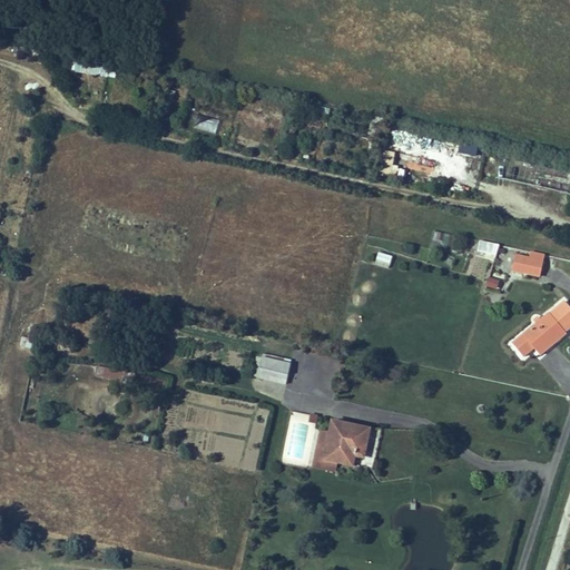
[(71,70),(115,78),(118,61),(75,53),(71,70)]
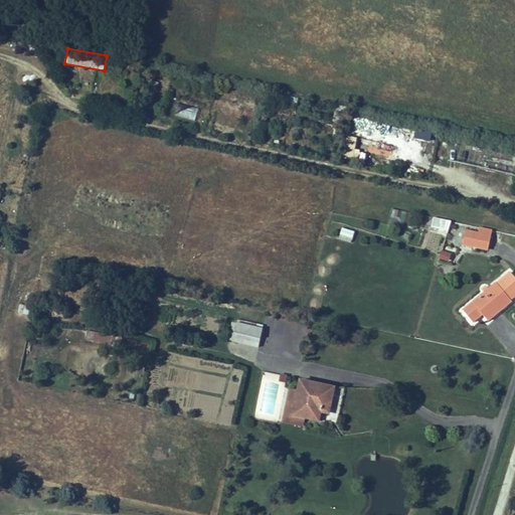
[(118,94),(117,103),(128,104),(130,96),(118,94)]
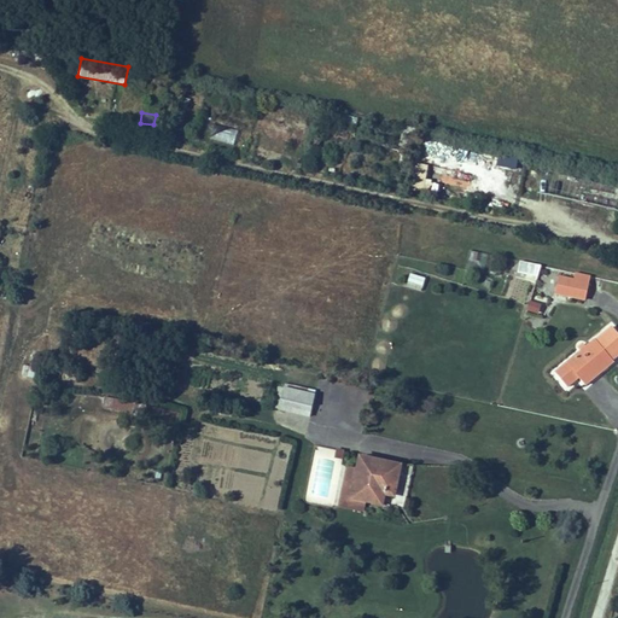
[(215,123),(210,138),(234,144),(238,129),(215,123)]
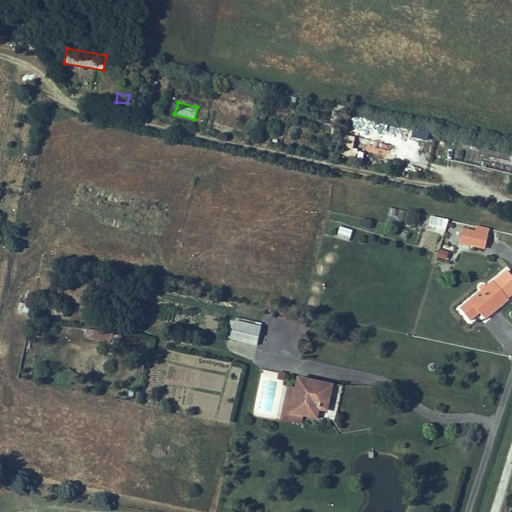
[(341,119),(342,105),(334,104),(333,118),(341,119)]
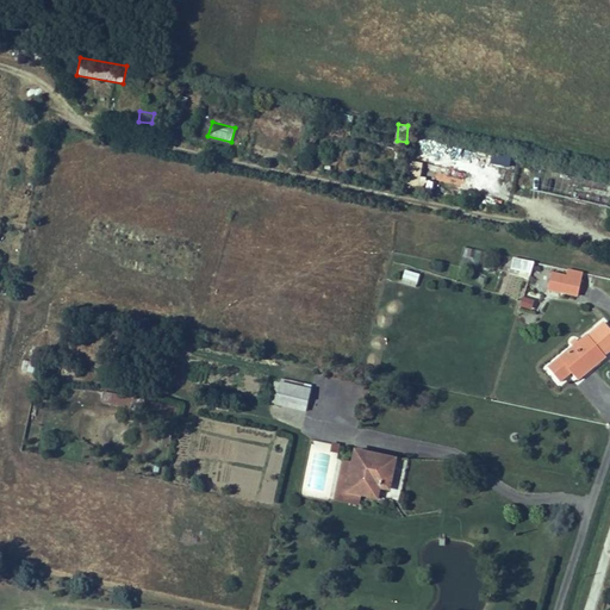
[(510,167),(512,155),(492,151),(491,163),(510,167)]
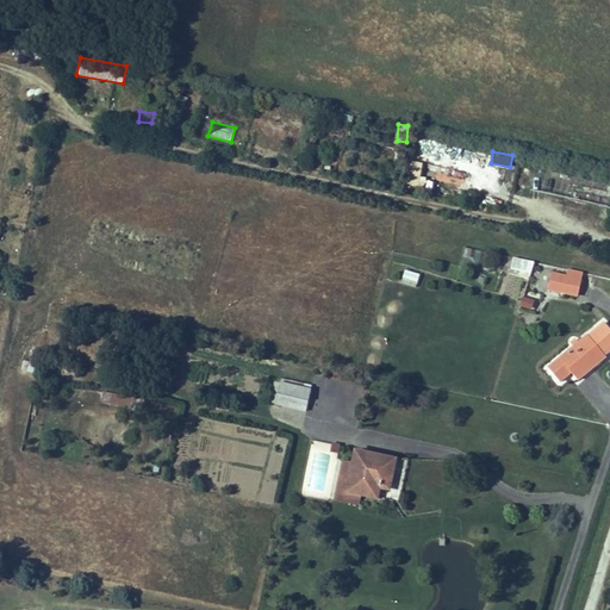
[(418,190),(423,162),(412,160),(406,187),(418,190)]
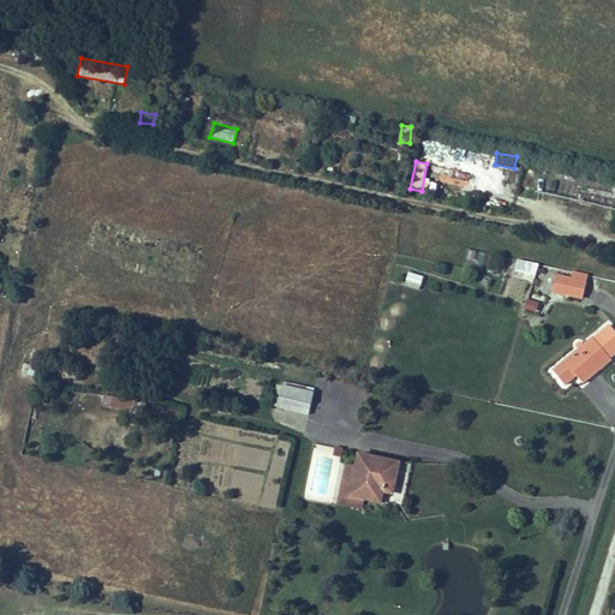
[(614,171),(609,169),(604,187),(614,189),(613,195),(614,195),(614,171)]
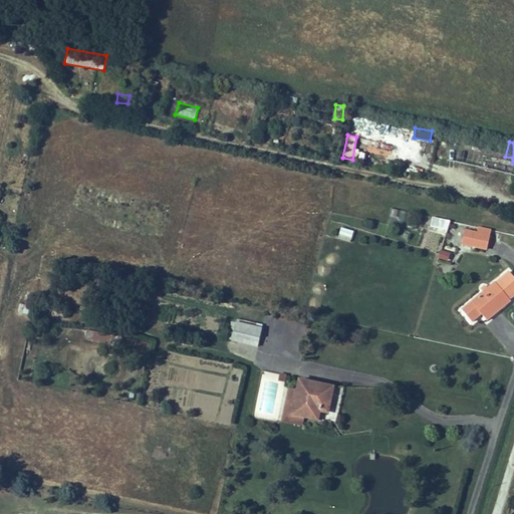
[(391,209),(391,222),(405,223),(406,210),(391,209)]
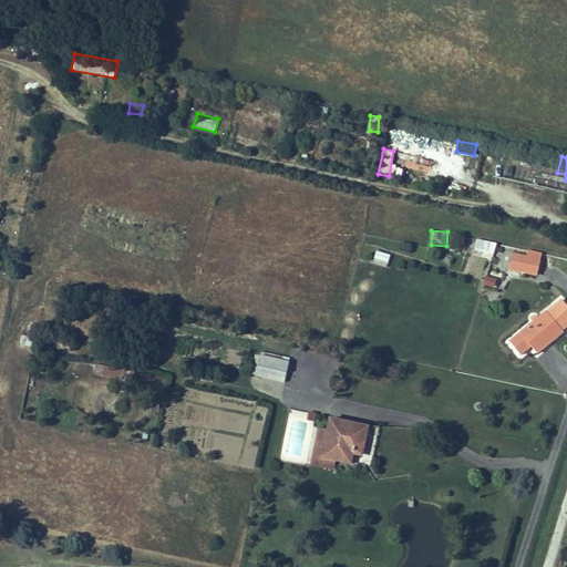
[(483,240),(481,249),(488,250),(488,255),(515,261),(516,254),(518,241),(502,238),(501,245),(483,240)]
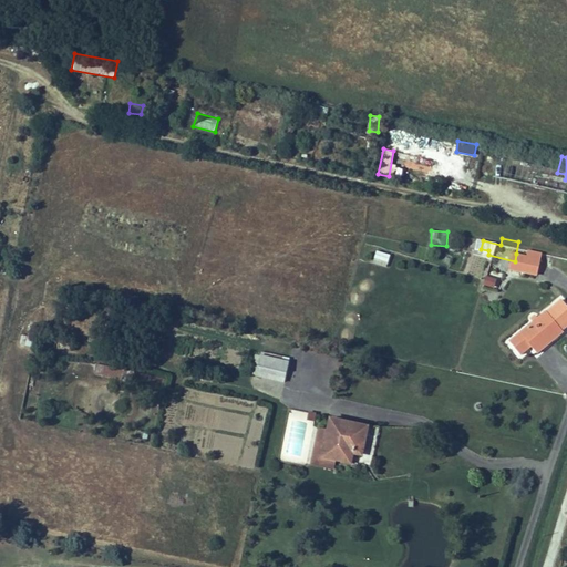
[(531,244),(518,241),(516,254),(528,256),(531,244)]
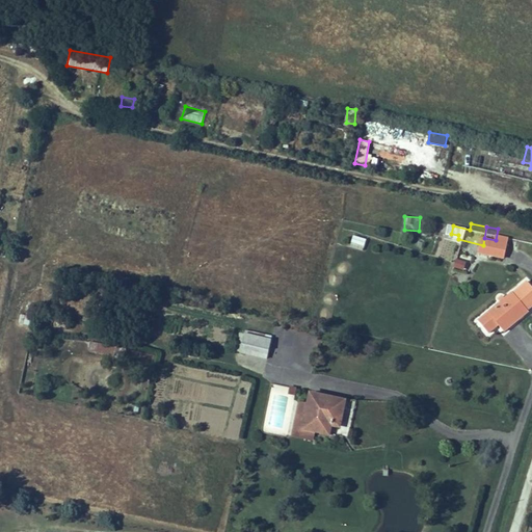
[(363,250),(367,239),(353,235),(350,246),(363,250)]
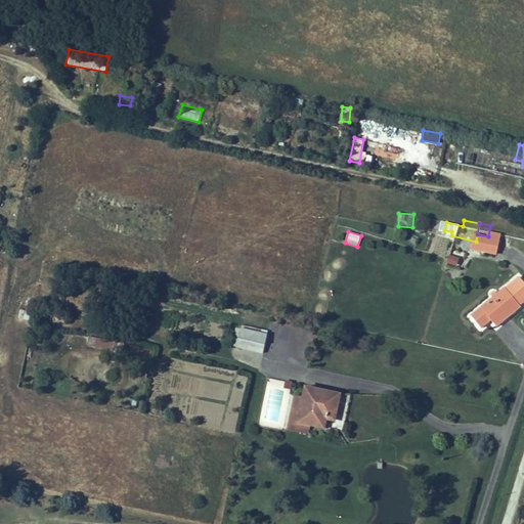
[(457,266),(460,257),(449,254),(446,263),(457,266)]
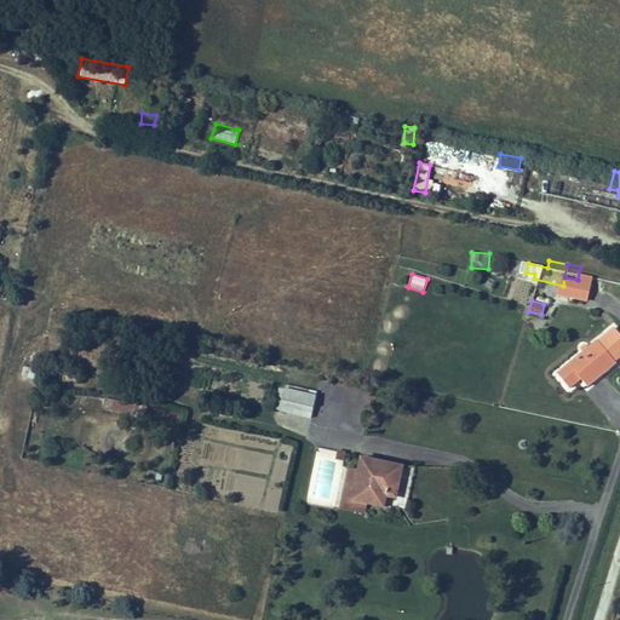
[(589,310),(574,326),(592,343),(607,328),(589,310)]
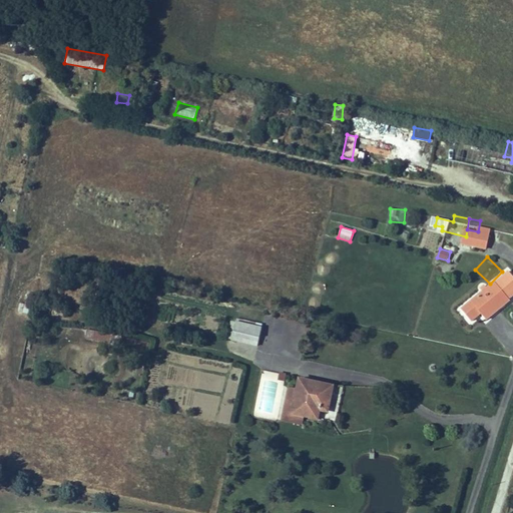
[(474,269),(451,290),(461,301),(472,291),(479,297),(492,285),(490,284),(475,270),(474,269)]
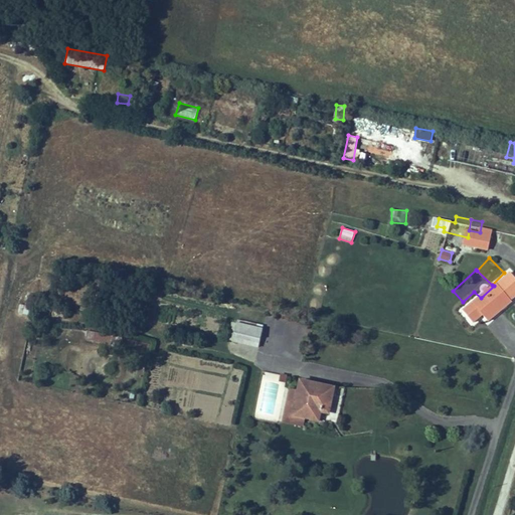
[(463,302),(453,291),(444,299),(456,312),(465,303),(470,309),(481,298),(474,292),(463,302)]
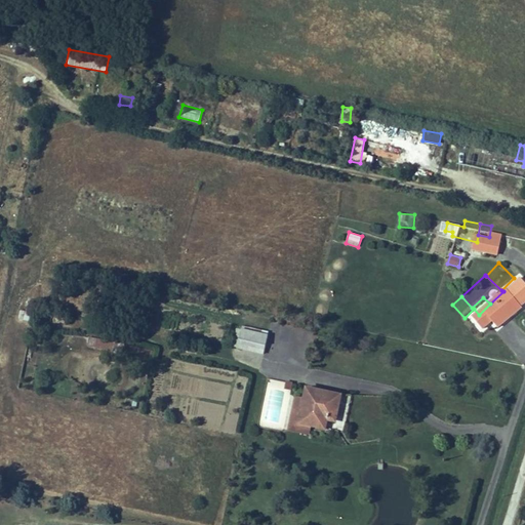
[(28,298),(26,311),(19,310),(18,319),(33,322),(36,299),(28,298)]
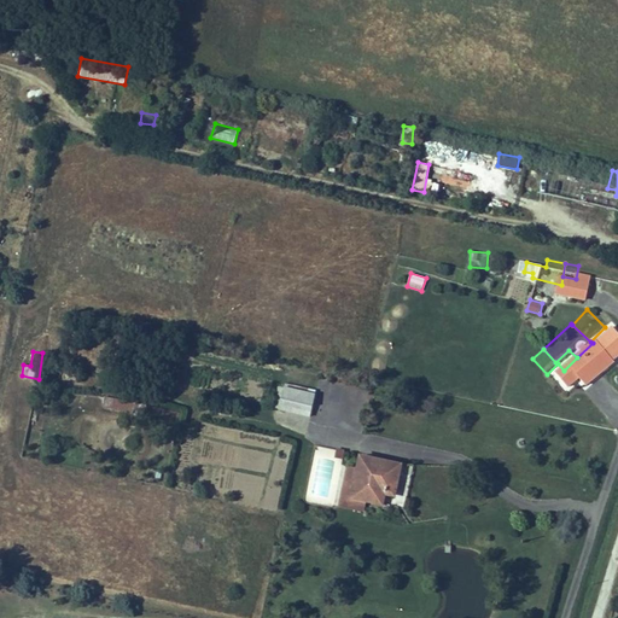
[(304,380),(267,372),(261,394),(298,403),(304,380)]
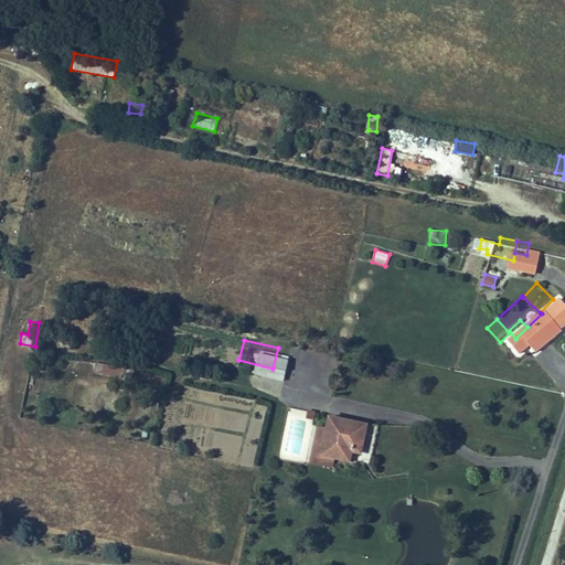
[(96,362),(94,372),(128,379),(130,369),(96,362)]
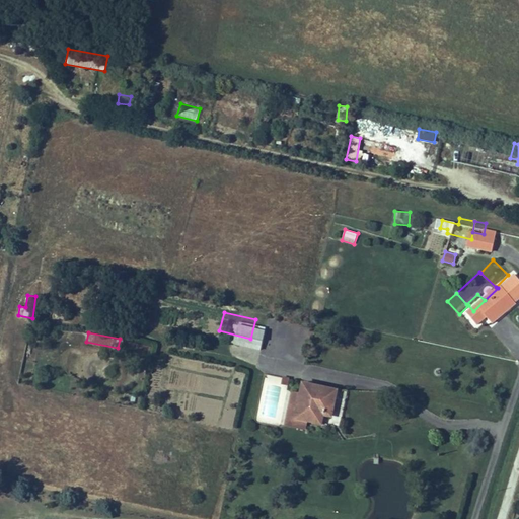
[(288,382),(286,393),(298,396),(319,399),(323,380),(290,373),(288,382)]
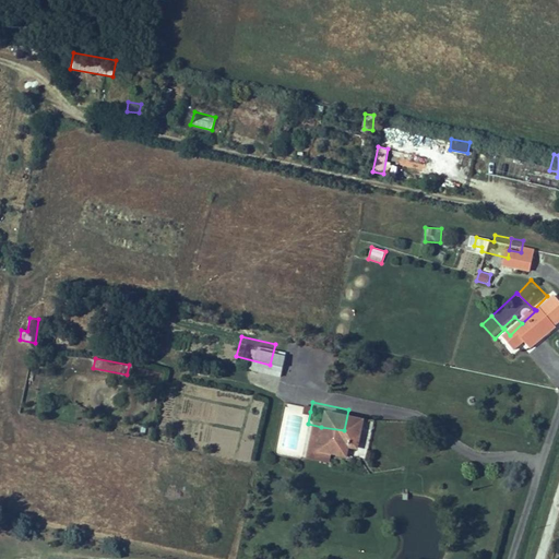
[(275,404),(272,416),(286,419),(288,407),(275,404)]
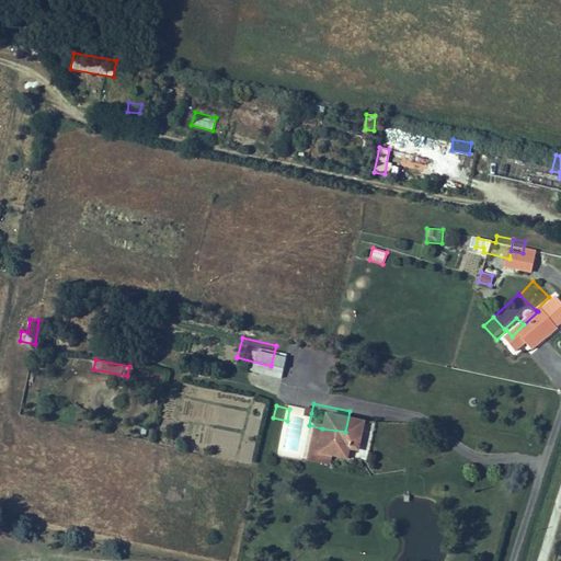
[(302,411),(300,423),(309,425),(311,413),(302,411)]
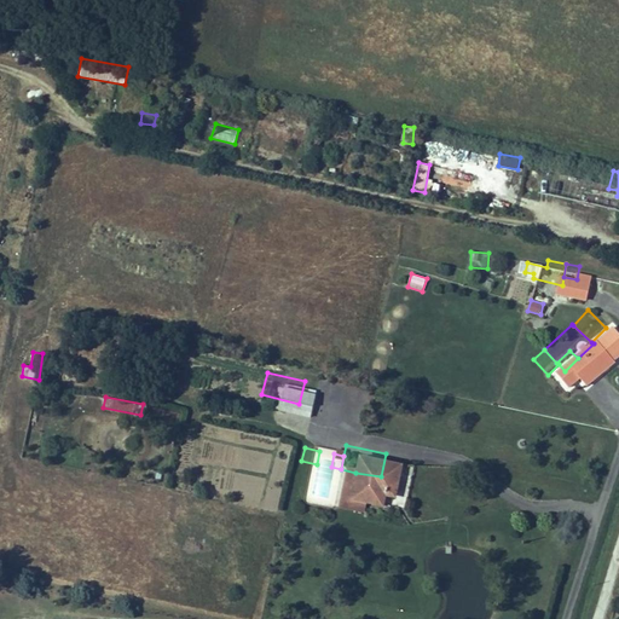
[(341,469),(331,467),(327,493),(350,499),(352,490),(339,487),(341,469)]
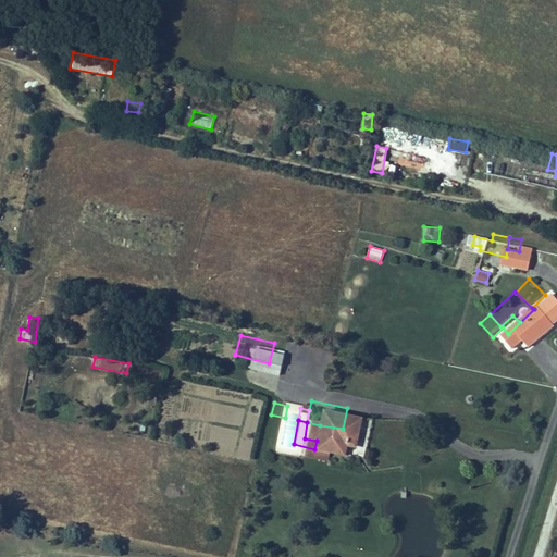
[(307,422),(305,438),(317,441),(325,443),(327,432),(336,433),(342,434),(343,429),(320,425),(307,422)]
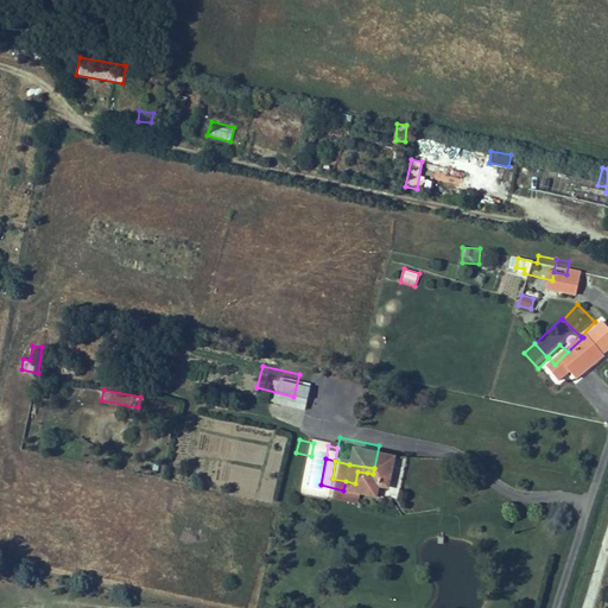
[(358,472),(355,483),(365,485),(367,473),(358,472)]
